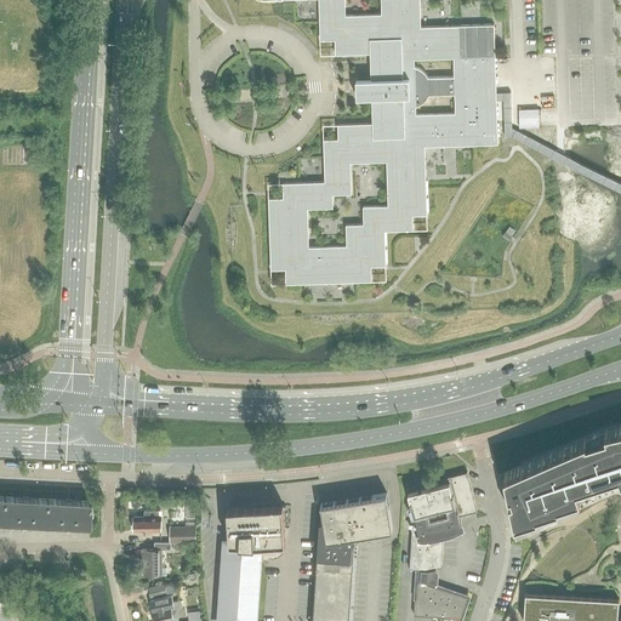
[(271,269),(285,269),(286,284),(371,280),(371,266),(386,266),(385,231),(412,229),(412,215),(427,215),(425,146),(499,143),(497,126),(497,123),(497,103),(496,96),(495,60),(495,55),(494,24),(459,26),(421,27),(420,0),(318,0),(320,40),(335,39),(336,55),(370,53),(371,58),(371,61),(371,79),(371,89),(372,97),(372,115),(372,118),(372,123),(337,124),(339,135),(339,138),(324,140),(325,182),(283,183),(284,198),(268,198),(271,269)]
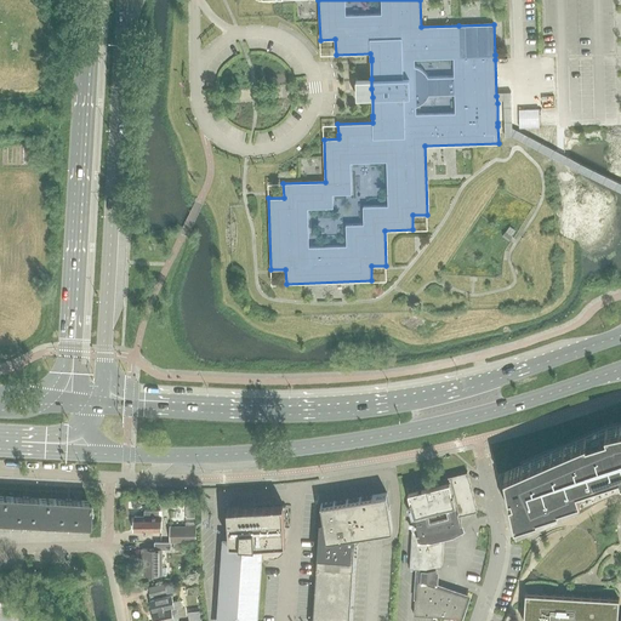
[(357,98),(372,97),(371,89),(371,79),(355,79),(357,89),(357,98)]
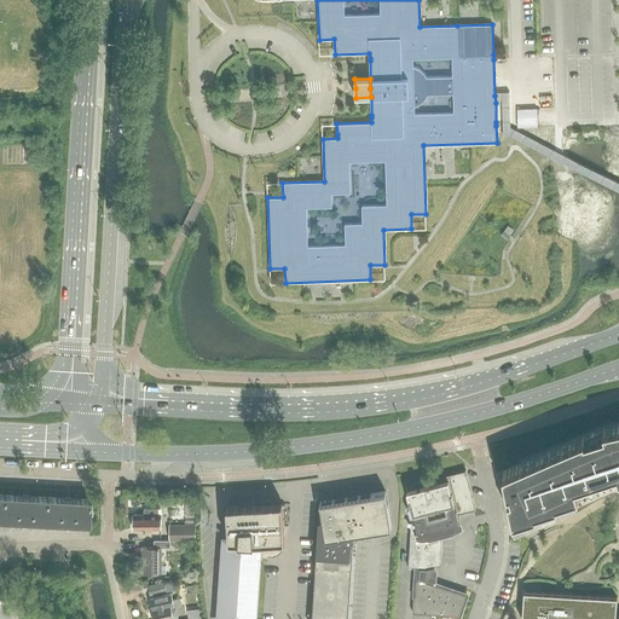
[(510,94),(495,96),(496,103),(504,103),(505,139),(510,139),(618,194),(618,184),(513,131),(510,94)]
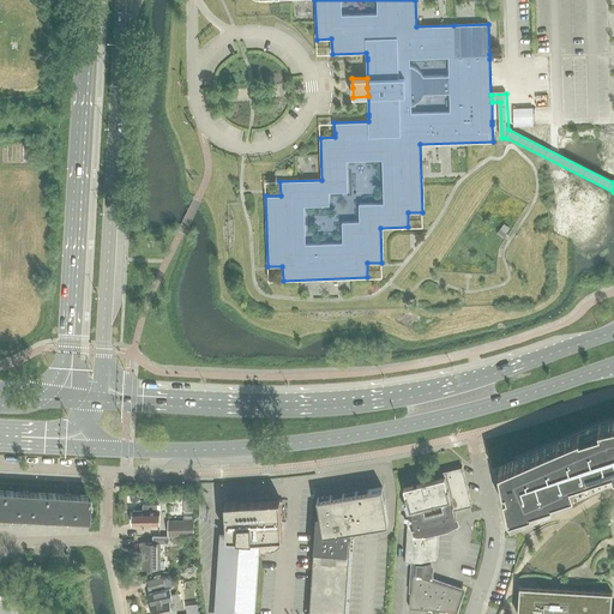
[(533,108),(513,108),(513,127),(534,126),(533,108)]
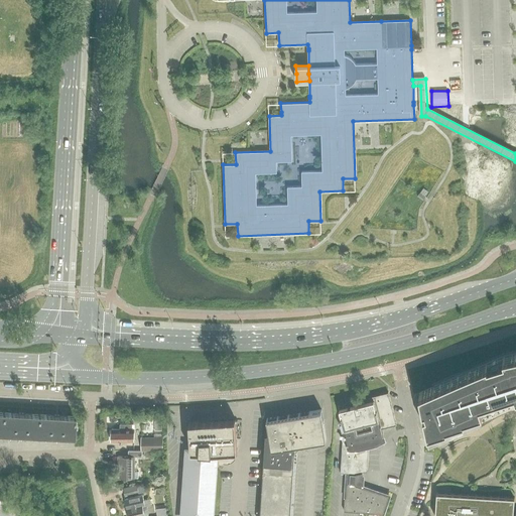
[(515,351),(513,352),(511,352),(511,353),(503,354),(495,358),(495,357),(493,358),(493,359),(478,365),(477,365),(476,366),(460,373),(460,372),(458,373),(459,373),(442,380),(440,380),(440,381),(431,385),(432,387),(422,392),(419,393),(422,410),(425,410),(426,413),(432,432),(439,430),(446,428),(446,430),(447,431),(456,428),(456,429),(458,428),(466,425),(474,422),(476,421),(475,421),(491,414),(491,415),(493,414),(509,407),(510,407),(510,406),(515,403),(515,351)]
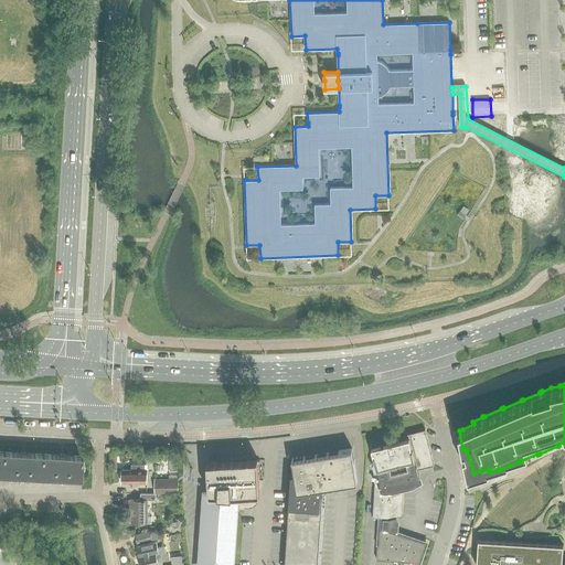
[(377,545),(376,560),(408,562),(419,563),(426,543),(396,533),(397,530),(397,521),(396,516),(402,515),(404,487),(413,484),(414,484),(417,488),(420,483),(418,481),(420,480),(417,469),(434,465),(425,429),(383,440),(383,438),(379,439),(379,441),(371,444),(379,477),(375,477),(372,518),(384,519),(383,529),(380,529),(379,545),(377,545)]
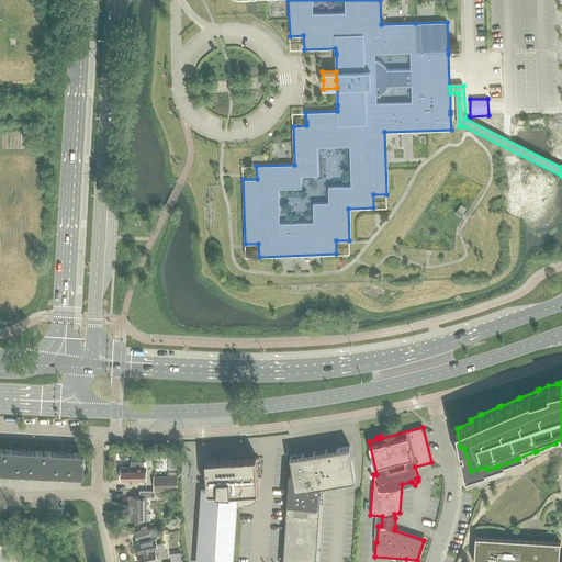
[(0,442),(0,467),(45,470),(45,479),(69,481),(70,447),(0,442)]
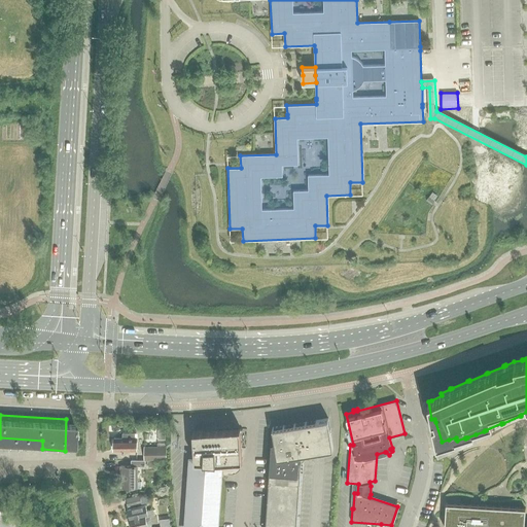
[(300,455),(334,449),(328,419),(272,427),(274,442),(272,442),(270,460),(265,526),(295,526),(302,456),(300,456),(300,455)]
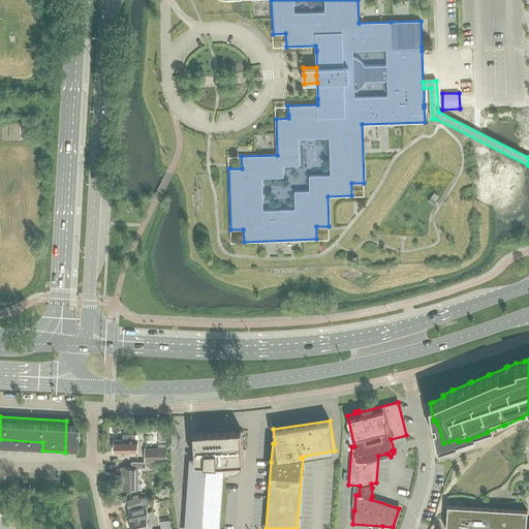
[(243,465),(243,463),(243,450),(242,430),(194,432),(195,462),(192,462),(187,528),(216,528),(220,472),(226,473),(231,475),(234,474),(236,474),(238,473),(240,471),(241,470),(243,467),(243,465)]
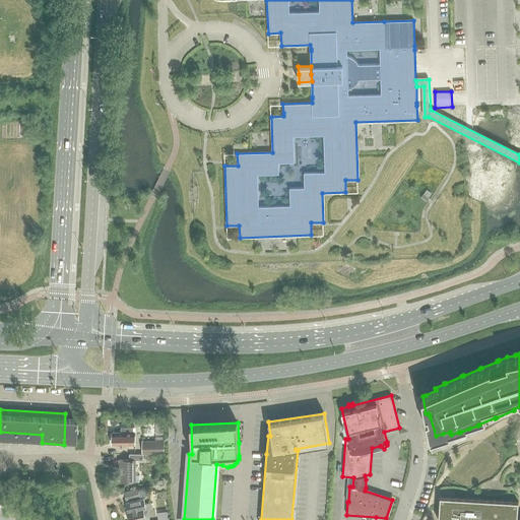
[(113,434),(113,446),(135,446),(135,434),(133,434),(133,429),(121,429),(121,434),(113,434)]
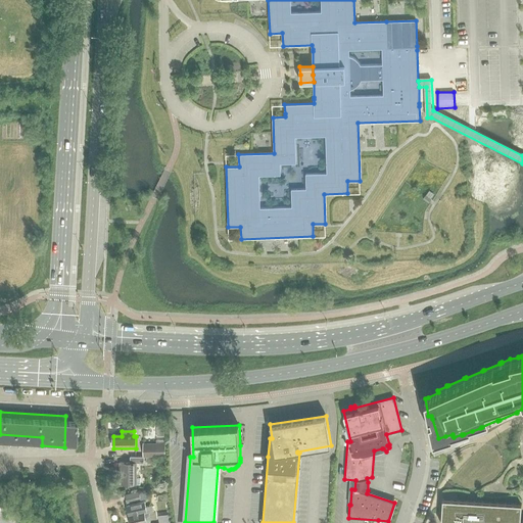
[(165,457),(165,442),(160,442),(156,442),(143,442),(143,457),(144,457),(165,457)]
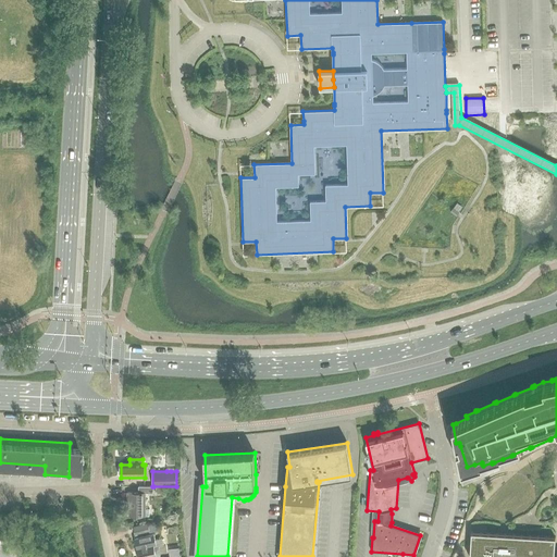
[(152,486),(138,486),(138,493),(127,493),(127,502),(130,502),(130,516),(145,516),(145,493),(153,493),(153,486),(152,486)]
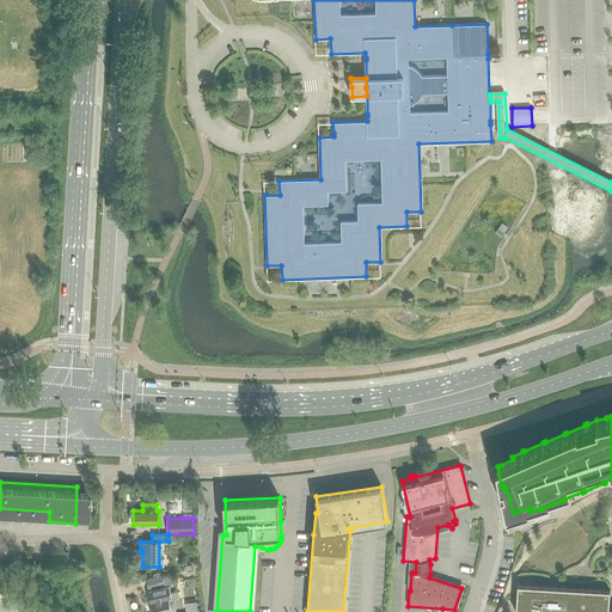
[(178,574),(163,577),(164,585),(179,582),(178,574)]
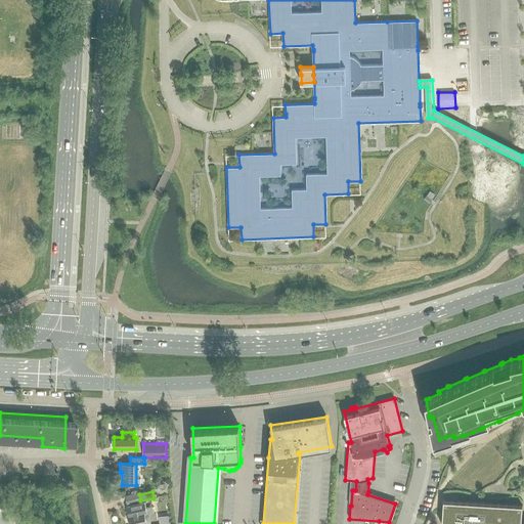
[(139,493),(126,495),(128,504),(140,500),(139,494),(139,493)]
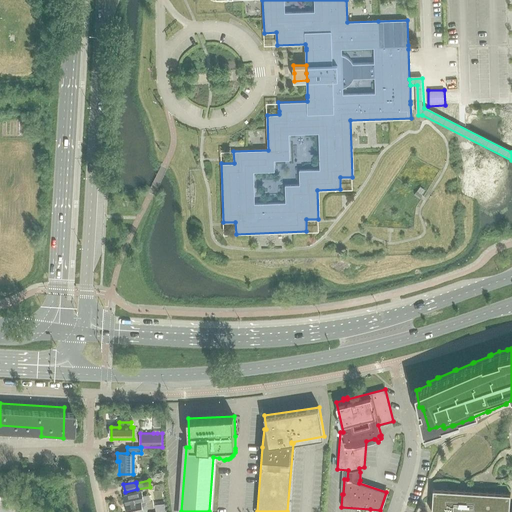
[(433,489),(433,494),(431,511),(511,511),(511,509),(510,509),(510,494),(433,489)]
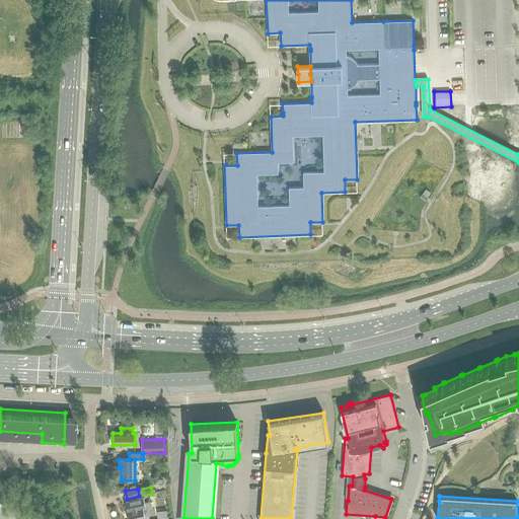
[(129,518),(142,518),(145,518),(149,518),(150,515),(148,511),(147,509),(152,508),(151,502),(144,503),(143,498),(126,502),(129,518)]
